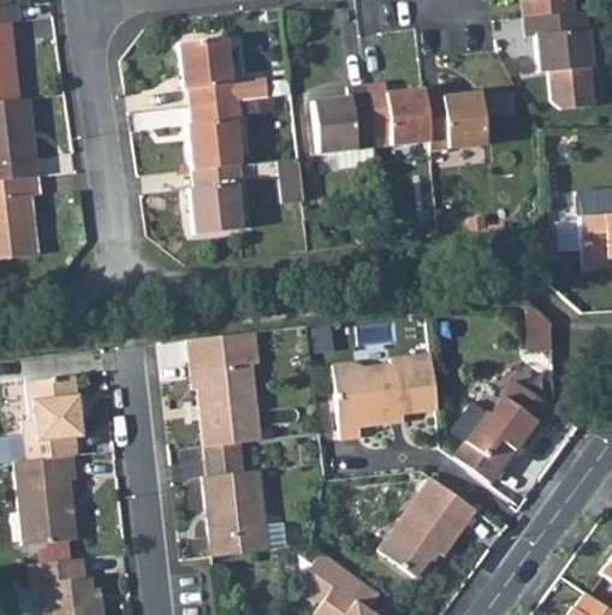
[(0,0),(0,22),(11,21),(22,21),(19,3),(10,4),(9,0),(0,0)]
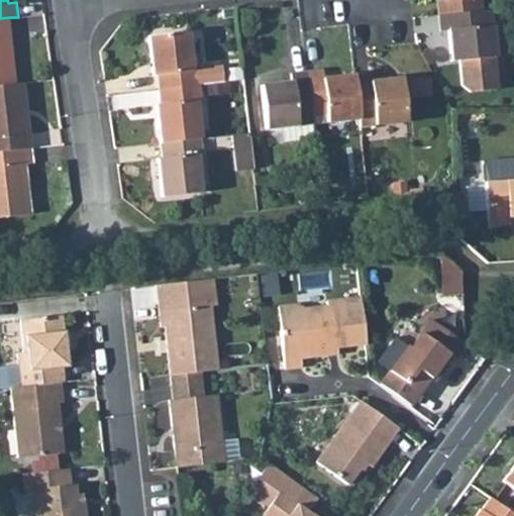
[(439,0),(440,14),(484,10),(482,0),(439,0)]
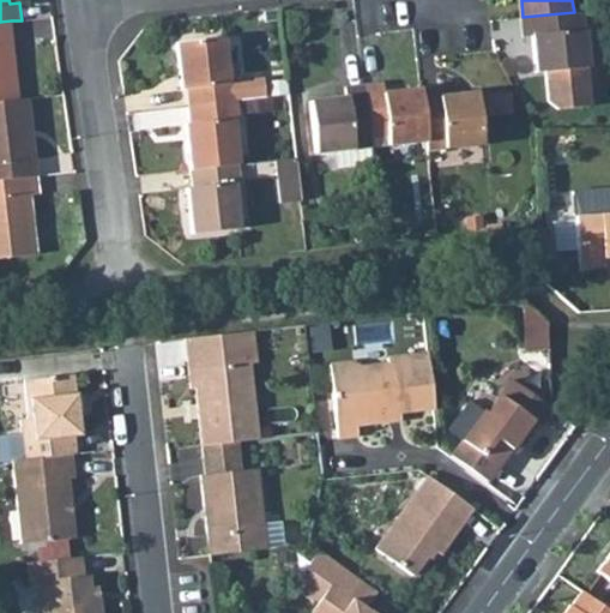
[(574,12),(523,17),(525,36),(535,35),(538,71),(548,70),(550,100),(560,107),(593,104),(584,11),(574,12)]
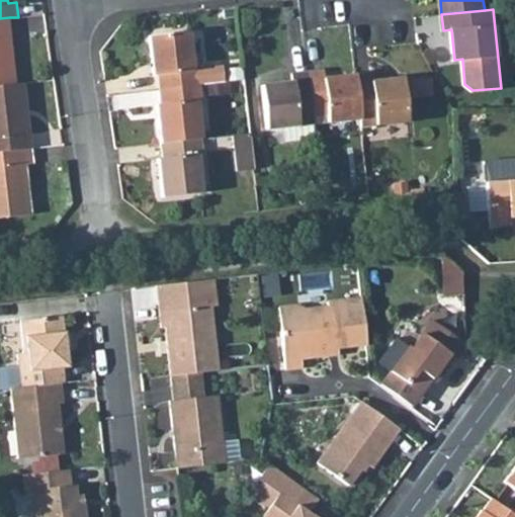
[(0,18),(0,84),(17,83),(9,17),(0,18)]
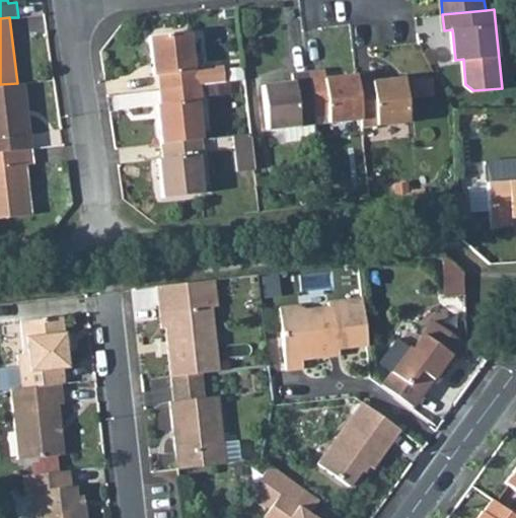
[(210,62),(207,30),(197,31),(200,63),(210,62)]
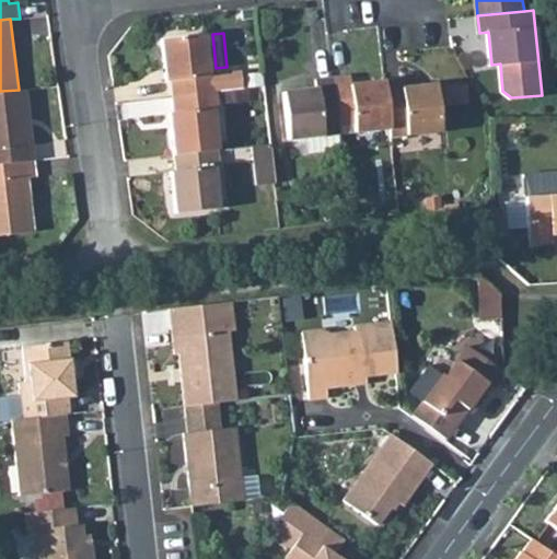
[(167,81),(173,80),(175,95),(218,91),(227,90),(244,88),(245,88),(243,70),(216,73),(216,74),(210,76),(206,34),(163,38),(167,81)]
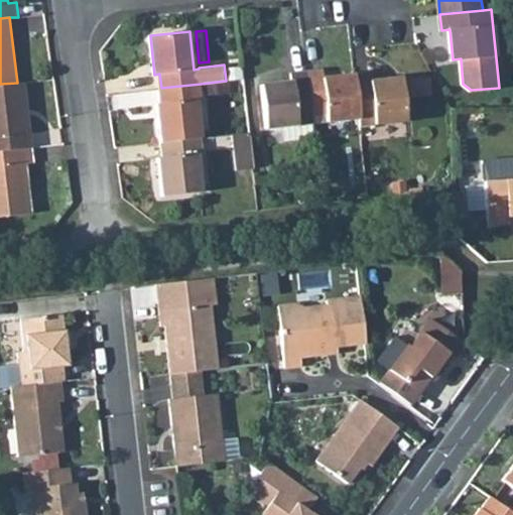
[(325,70),(308,72),(313,123),(361,118),(356,74),(326,78),(325,70)]
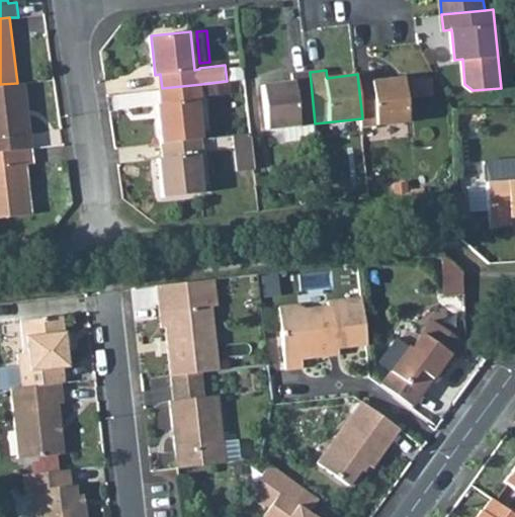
[(264,85),(268,128),(284,126),(315,123),(310,72),(293,74),(294,82),(264,85)]
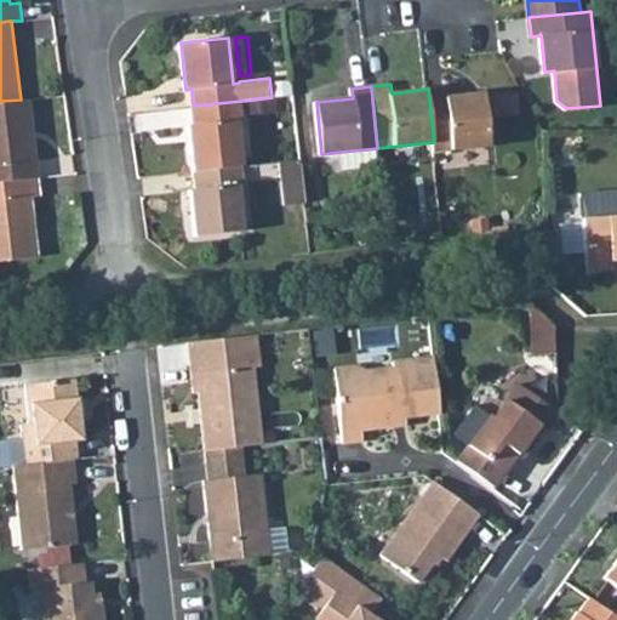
[(449,96),(447,86),(428,89),(434,142),(434,152),(491,144),(485,92),(449,96)]
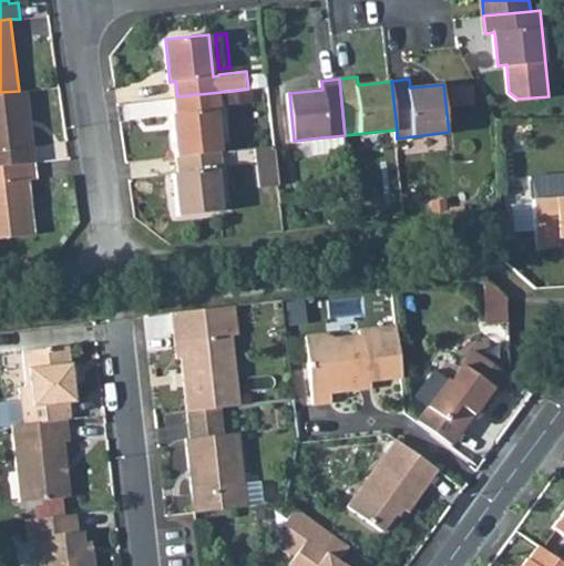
[(229,91),(232,103),(248,102),(247,89),(229,91)]
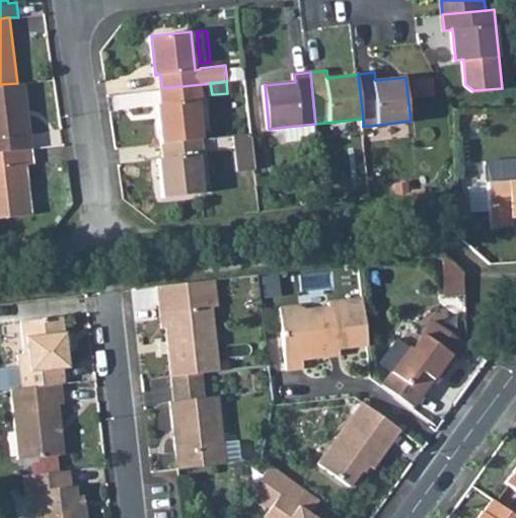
[(17,83),(0,84),(0,151),(32,148),(25,82),(17,83)]
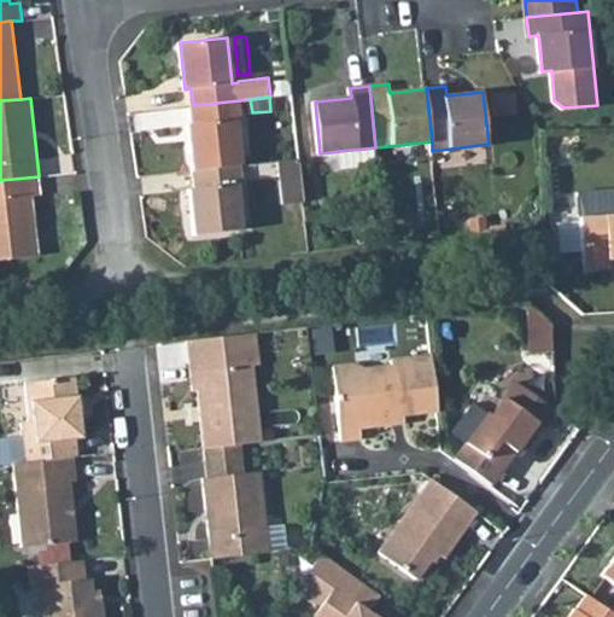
[(243,120),(240,100),(193,105),(196,123),(189,123),(194,170),(241,164),(237,120),(243,120)]
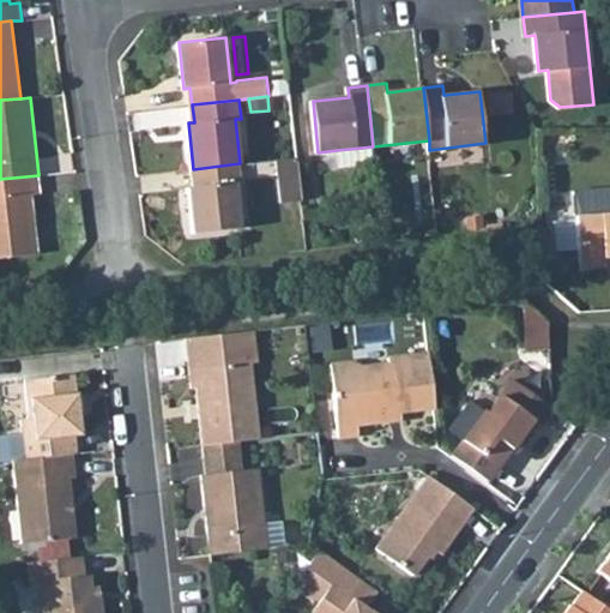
[(337,150),(339,168),(375,164),(373,146),(337,150)]
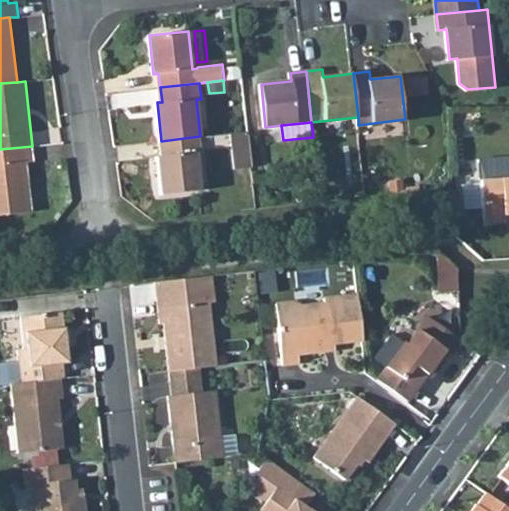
[(236,168),(254,166),(250,130),(232,132),(236,168)]
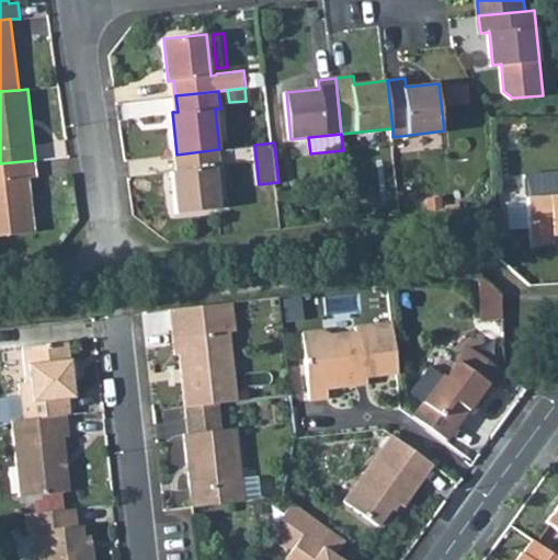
[(221,167),(219,149),(177,155),(179,170),(172,171),(178,213),(220,208),(216,167),(221,167)]
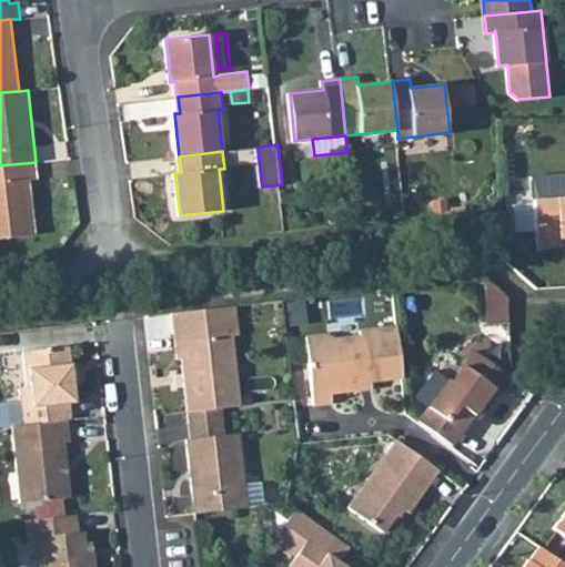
[(36,162),(0,165),(0,238),(37,234),(30,180),(38,179),(36,162)]
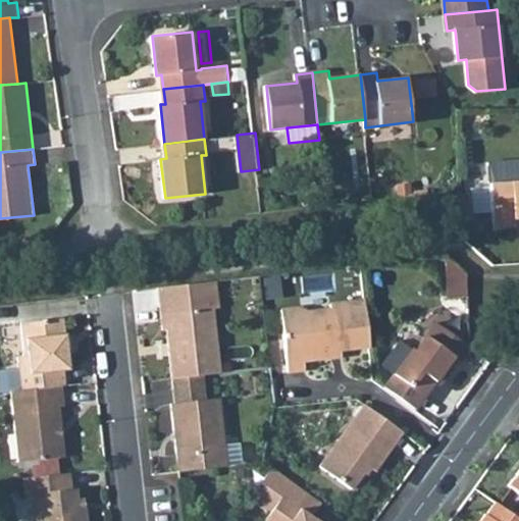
[(518,180),(490,183),(494,226),(516,224),(516,218),(518,218),(518,180)]
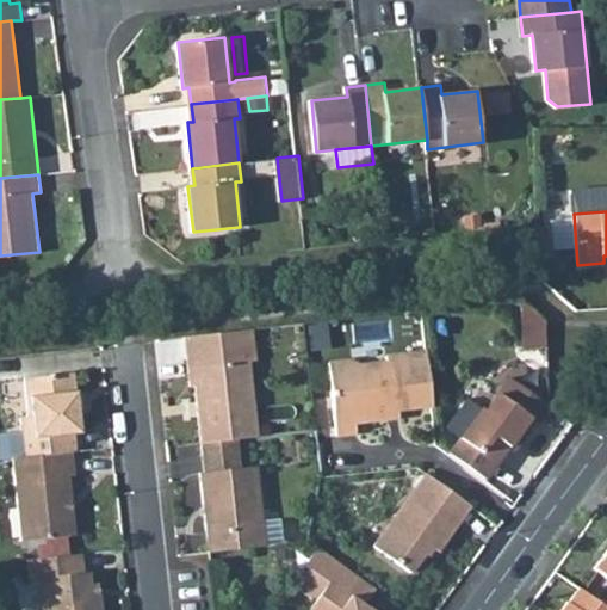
[(198,384),(204,442),(239,438),(260,436),(252,359),(258,358),(254,326),(187,333),(193,384),(198,384)]
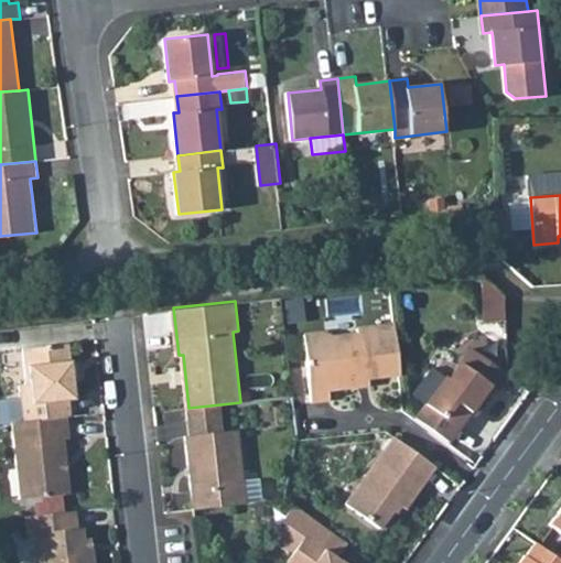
[(370,376),(401,372),(396,323),(358,327),(359,333),(335,335),(328,331),(306,333),(313,400),(332,398),(331,388),(358,385),(363,380),(362,377),(370,376)]
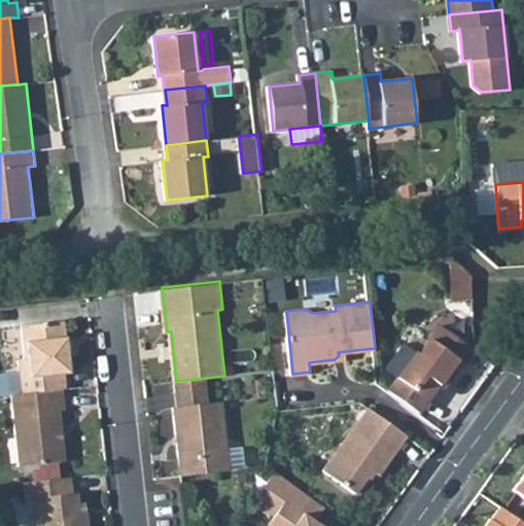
[(64,388),(68,387),(66,373),(71,373),(65,320),(23,324),(26,358),(20,358),(21,372),(0,373),(0,394),(12,393),(23,392),(64,388)]
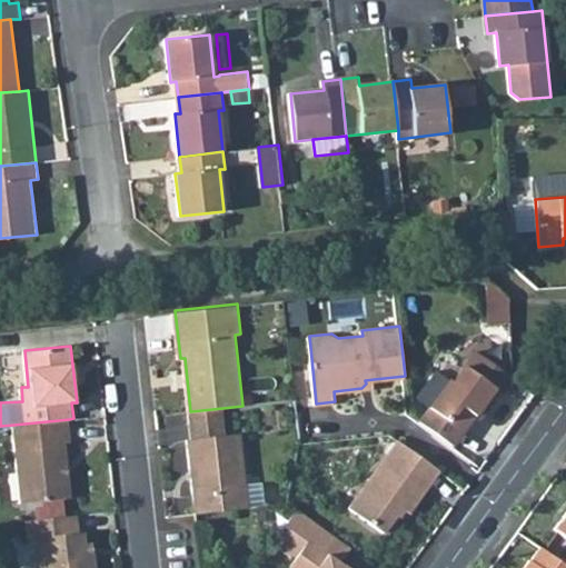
[(514,378),(476,351),(454,382),(450,380),(429,408),(420,421),(454,446),(464,432),(476,416),(485,404),(489,407),(499,392),(502,394),(514,378)]
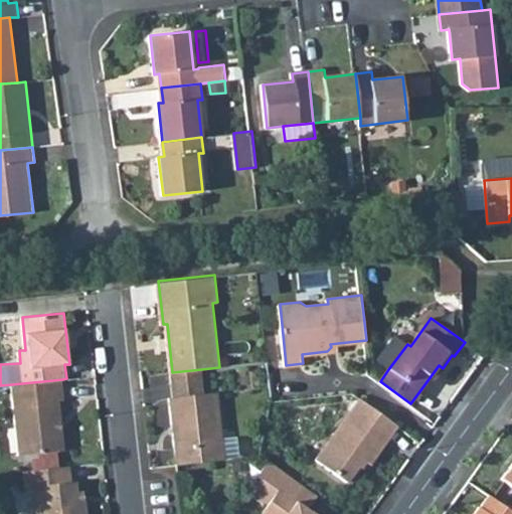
[(431,376),(435,379),(443,368),(439,365),(431,376)]
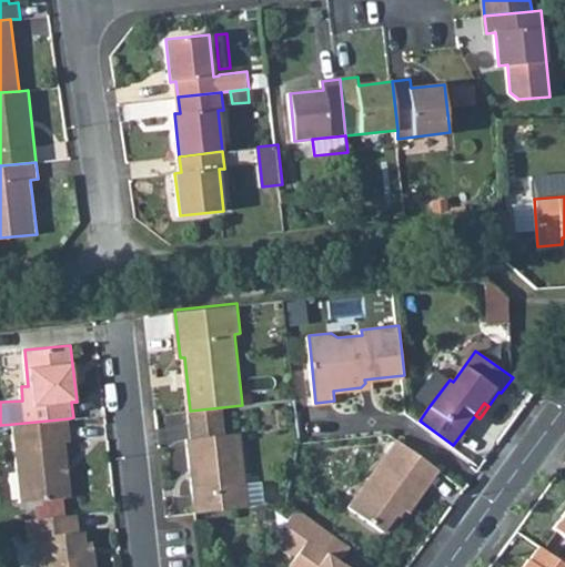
[(222,407),(190,411),(192,438),(225,434),(222,407)]
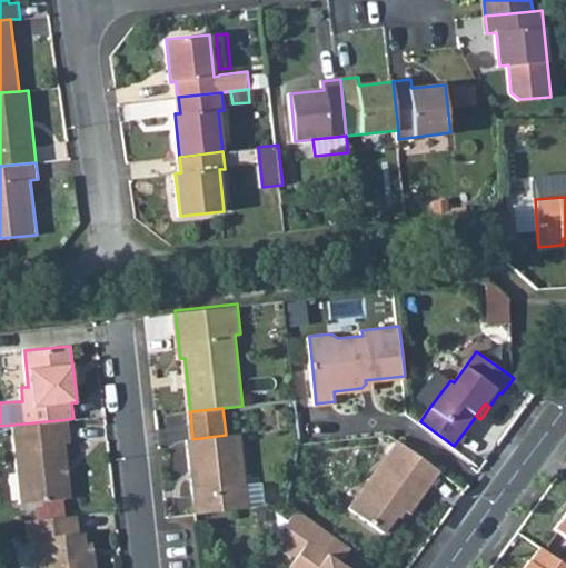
[(71,441),(69,419),(25,424),(13,425),(22,502),(71,497),(66,441),(71,441)]
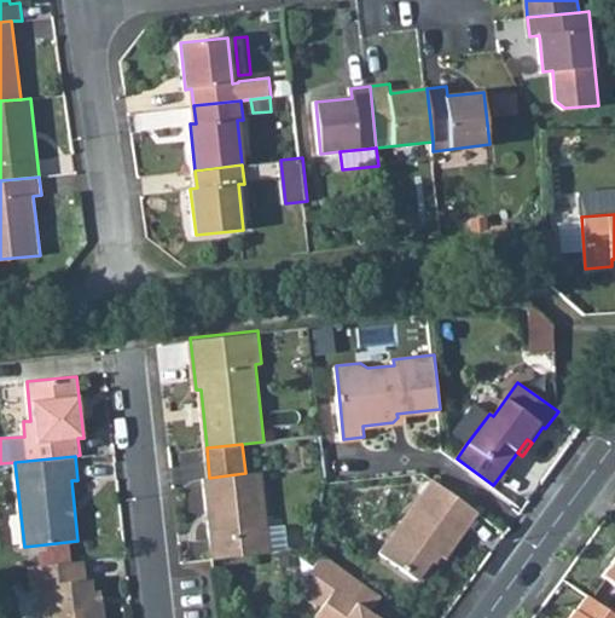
[(271,552),(261,472),(245,473),(209,478),(206,478),(214,559),(271,552)]
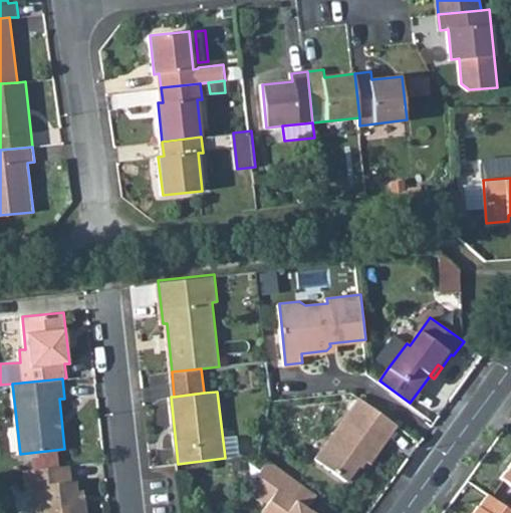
[(369,463),(398,425),(360,397),(316,459),(347,481),(363,458),(369,463)]
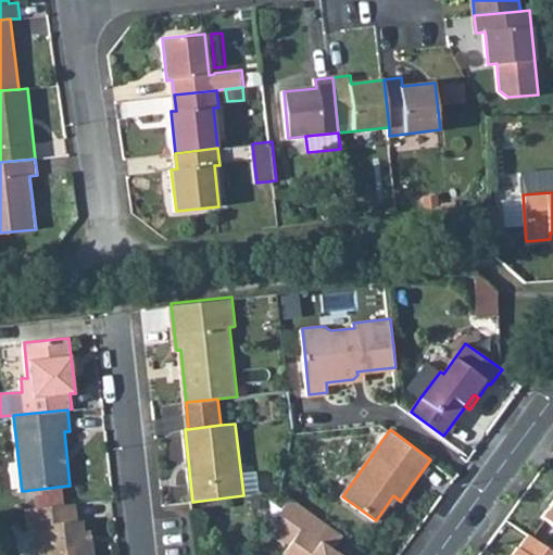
[(339,554),(332,550),(311,534),(323,519),(291,495),(267,528),(289,544),(288,545),(302,554),(339,554)]
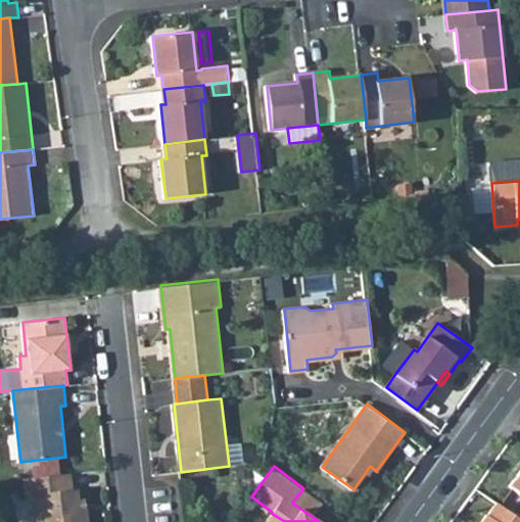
[(519,472),(511,485),(519,492),(519,472)]
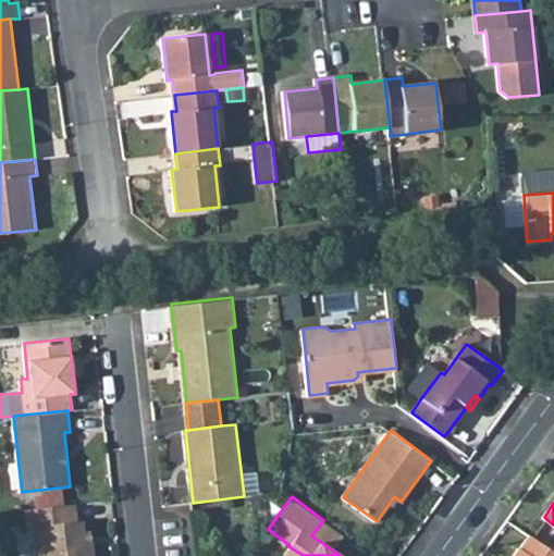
[(35,527),(38,555),(94,555),(93,541),(85,542),(84,532),(83,520),(77,521),(75,504),(27,509),(28,528),(35,527)]
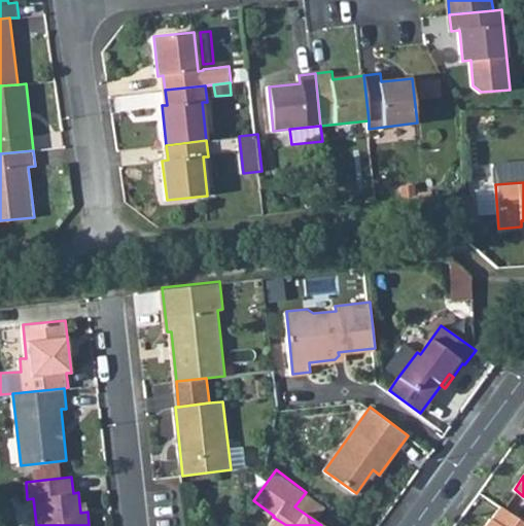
[(294,506),(315,521),(326,506),(306,492),(294,506)]
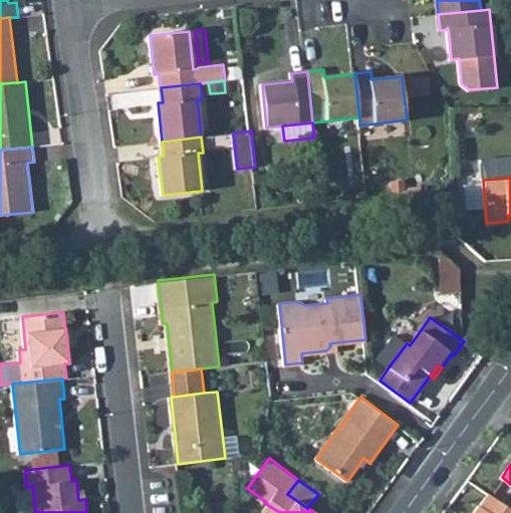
[(510,508),(490,494),(481,506),(480,505),(474,512),(510,512),(510,508)]
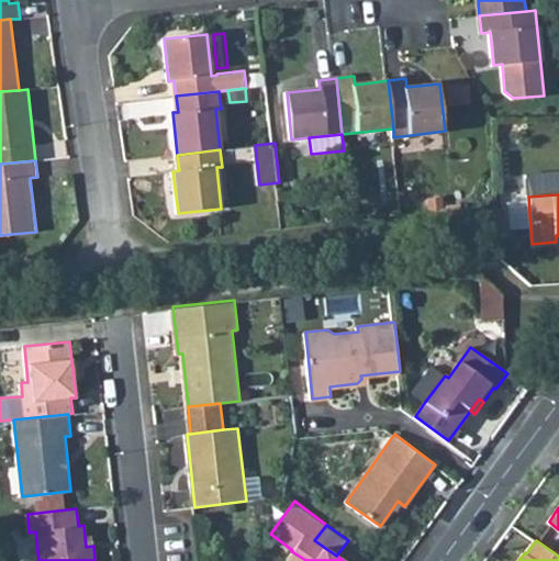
[(305,560),(291,551),(283,560),(305,560)]
